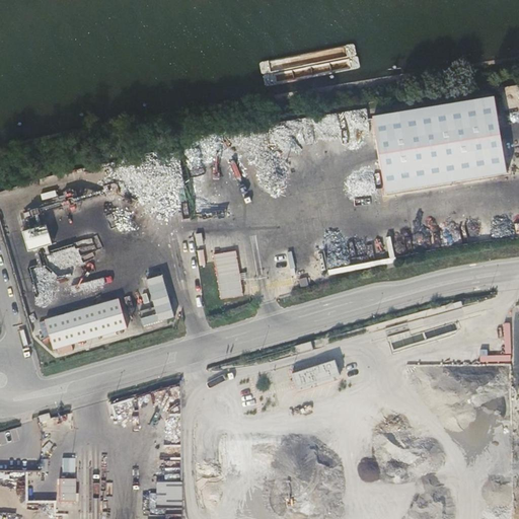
[(386,193),(509,171),(496,93),(373,115),(386,193)]
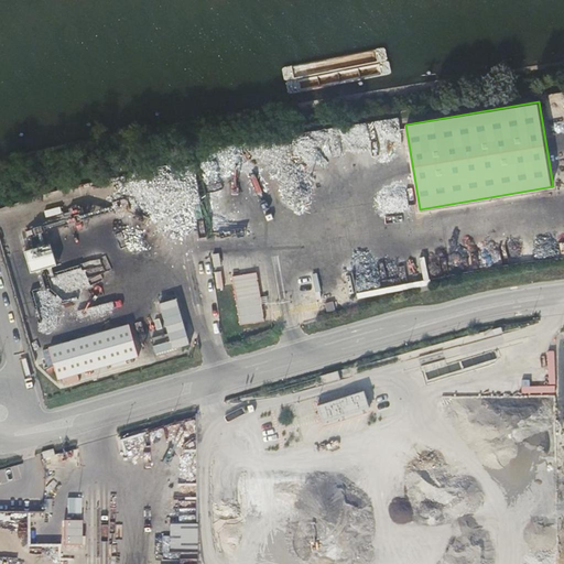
[(63,238),(69,266),(82,262),(76,236),(63,238)]
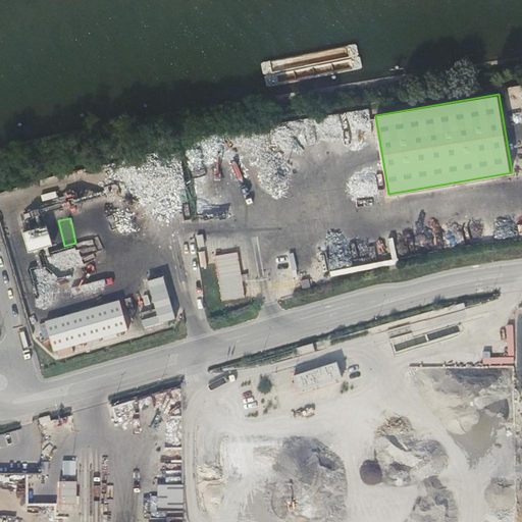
[(19,230),(25,250),(50,244),(44,224),(19,230)]
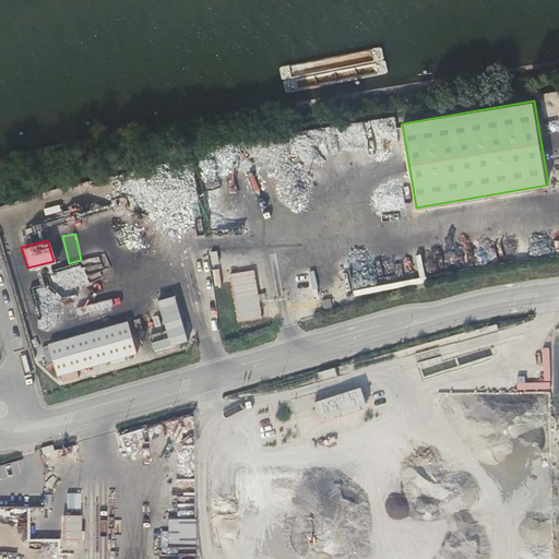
[(230,274),(238,322),(262,318),(253,271),(230,274)]
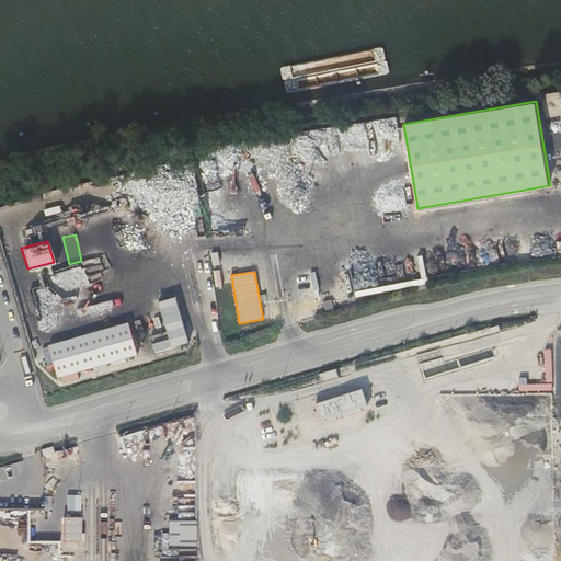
[(191,342),(178,297),(160,302),(169,332),(173,347),(191,342)]
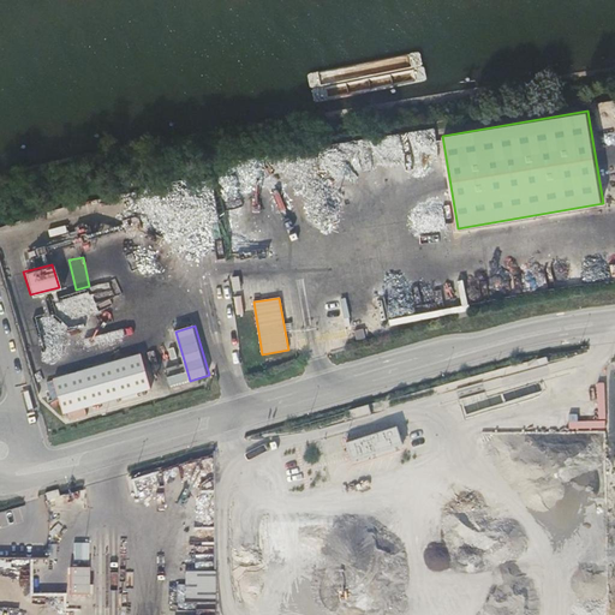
[(64,415),(154,389),(144,354),(54,380),(64,415)]
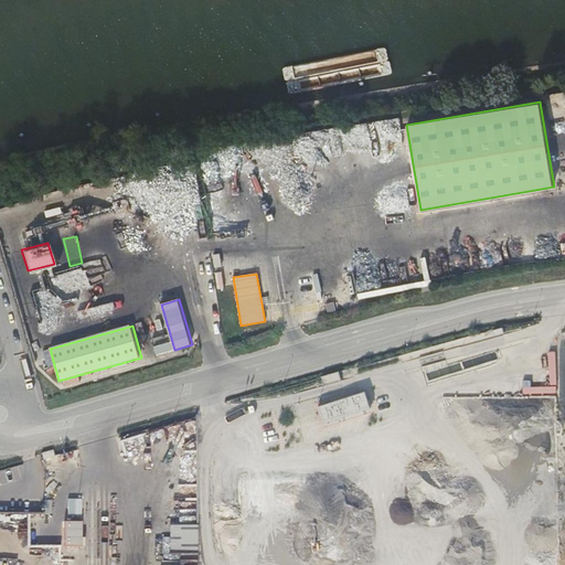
[(174,350),(170,334),(153,339),(158,354),(174,350)]
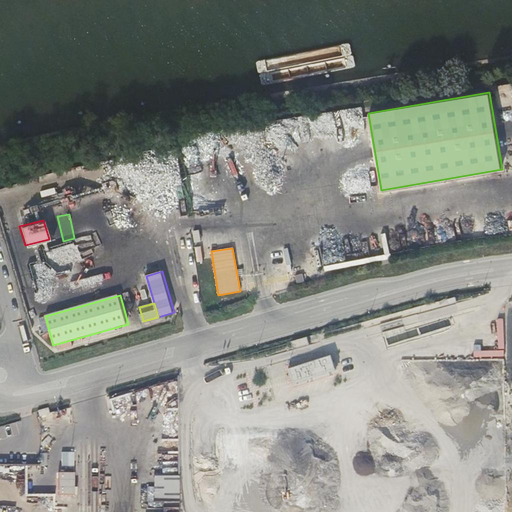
[(500,337),(500,324),(469,323),(469,336),(500,337)]
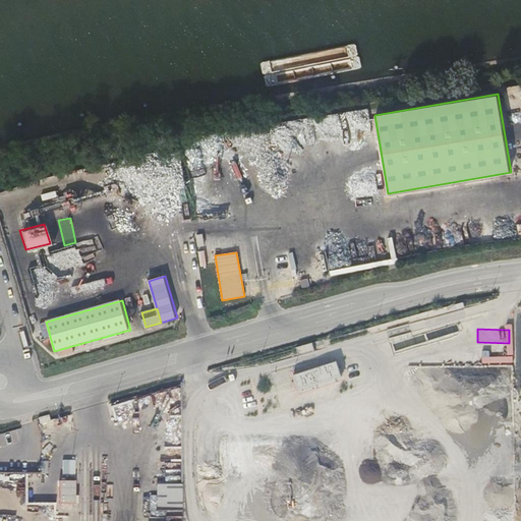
[(336,359),(291,373),(296,391),(341,377),(336,359)]
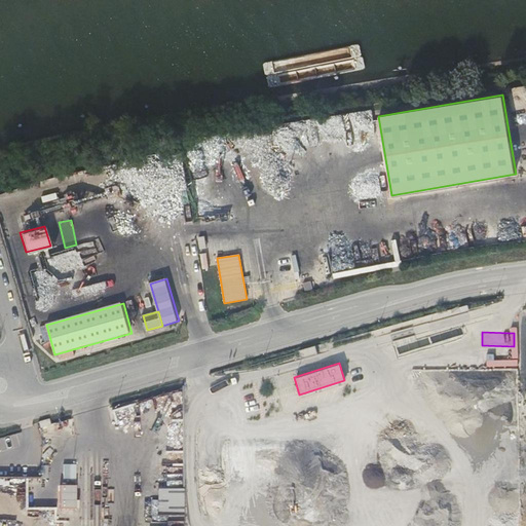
[(4,489),(19,489),(19,503),(40,503),(39,481),(17,481),(17,485),(4,485),(4,489)]
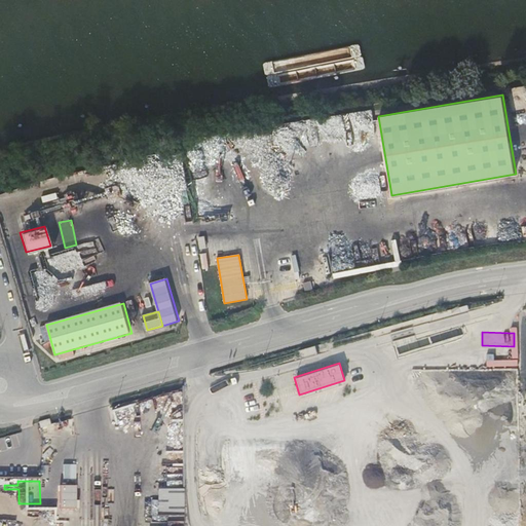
[(58,485),(57,508),(74,508),(75,485),(58,485)]
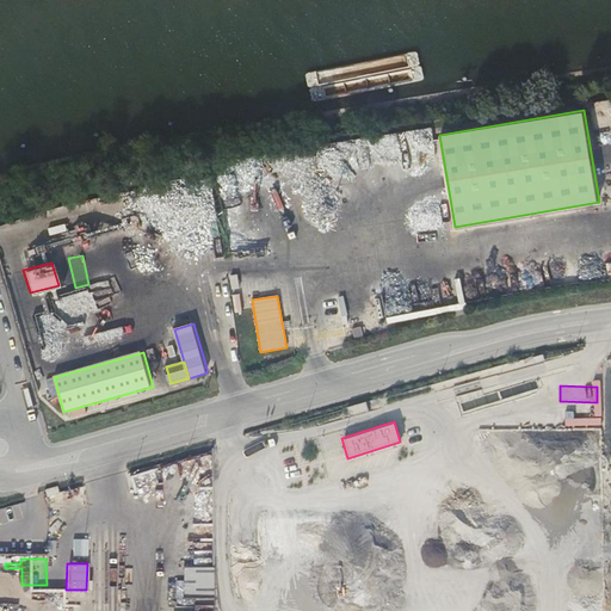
[(179,579),(179,567),(162,567),(162,580),(179,579)]
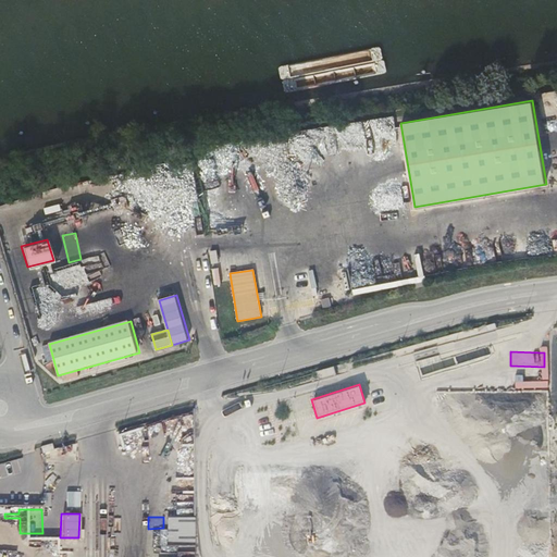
[(176,541),(175,517),(165,518),(165,542),(176,541)]
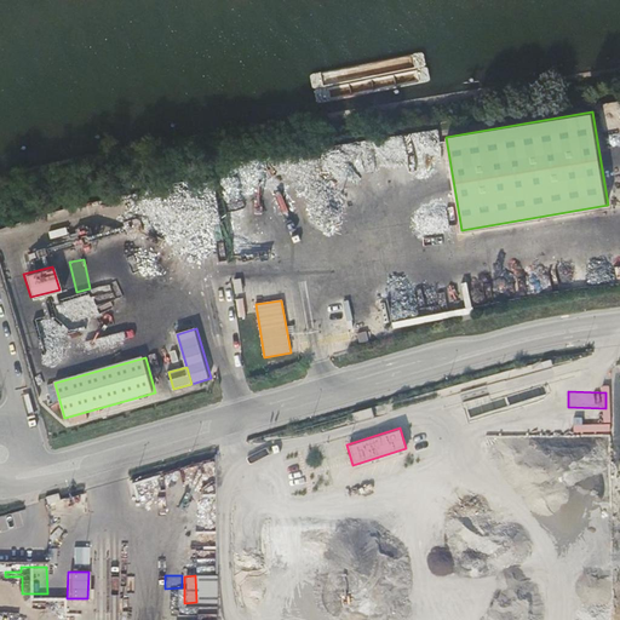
[(211,577),(196,578),(196,606),(212,606),(211,577)]
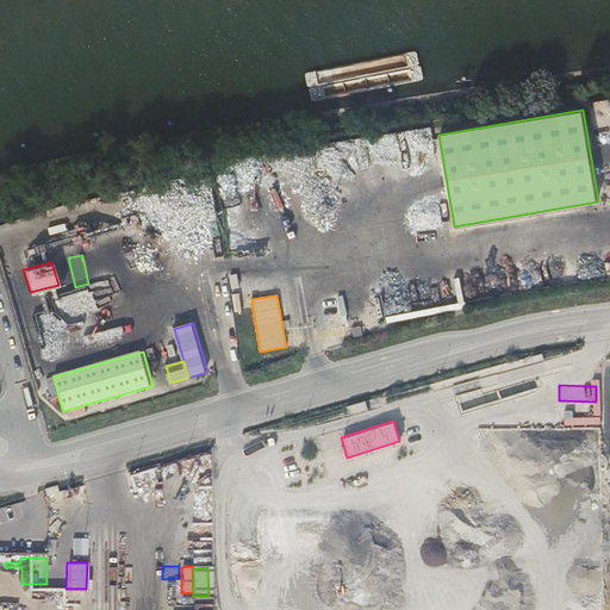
[(192,609),(192,598),(180,598),(180,609),(192,609)]
